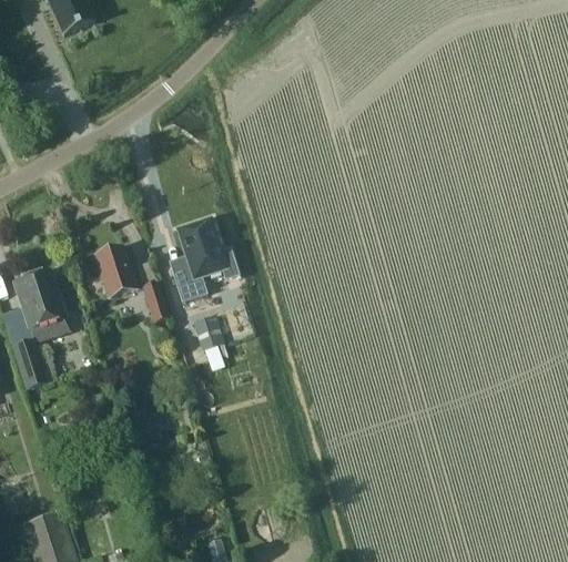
[(49,0),(64,34),(95,20),(87,0),(49,0)]
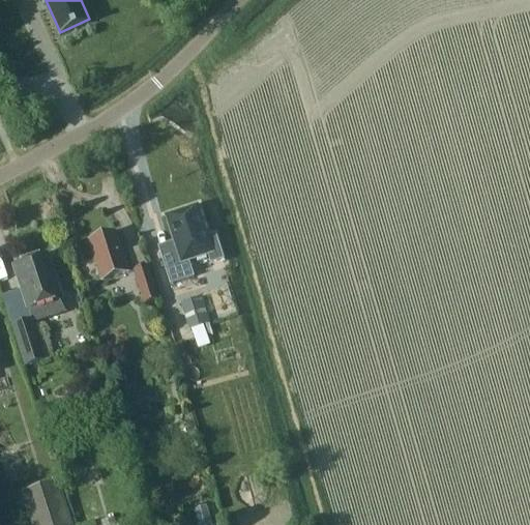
[(160,252),(171,281),(194,273),(188,258),(208,251),(211,259),(223,255),(215,231),(207,234),(197,203),(166,212),(176,246),(160,252)]
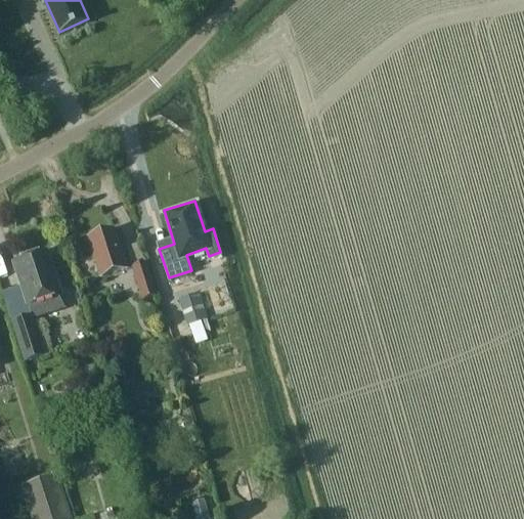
[(88,234),(100,274),(127,266),(114,226),(88,234)]
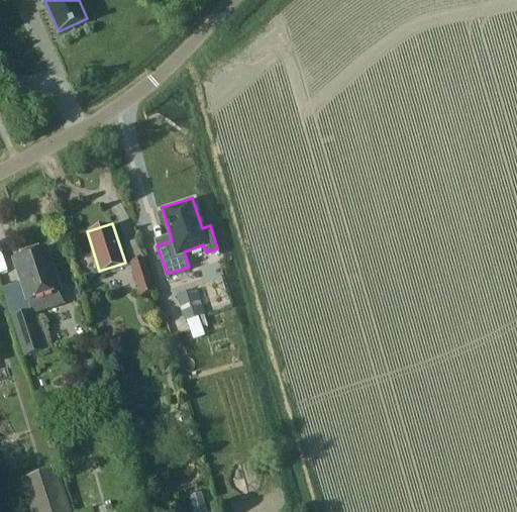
[(49,265),(43,245),(16,254),(22,274),(19,274),(27,299),(30,298),(55,290),(61,289),(53,264),(49,265)]
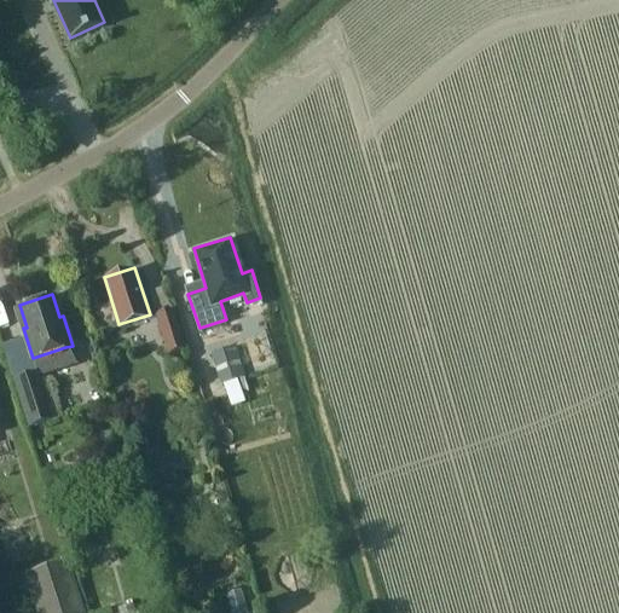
[(154,311),(167,351),(185,345),(172,305),(154,311)]
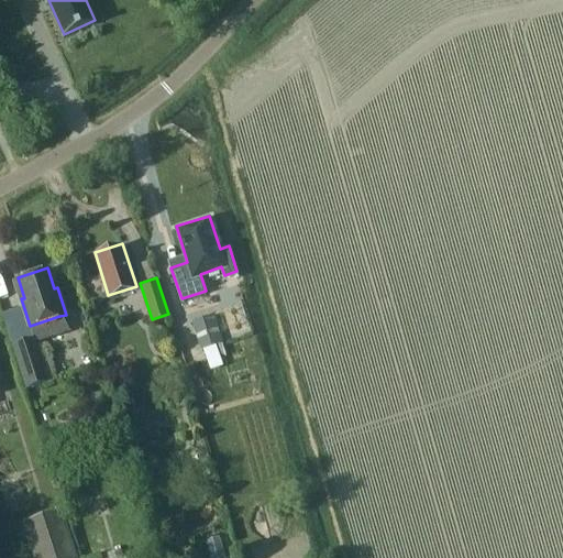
[(216,341),(220,354),(225,352),(212,313),(191,319),(200,347),(216,341)]
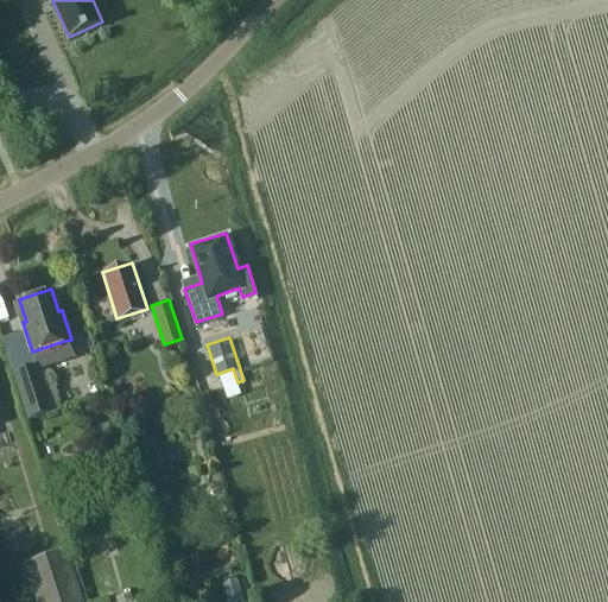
[(52,409),(37,361),(12,369),(27,417),(52,409)]
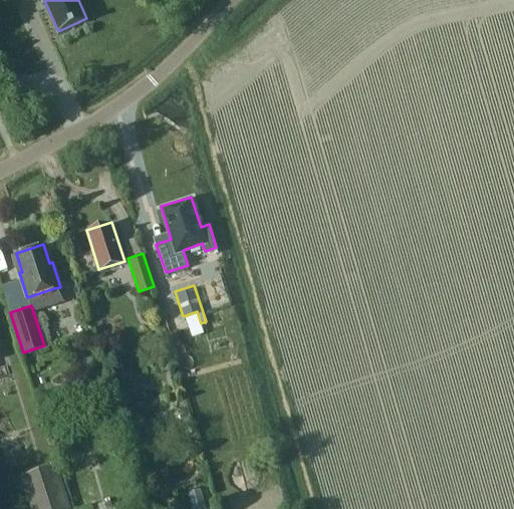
[(20,475),(31,508),(70,508),(55,463),(20,475)]
